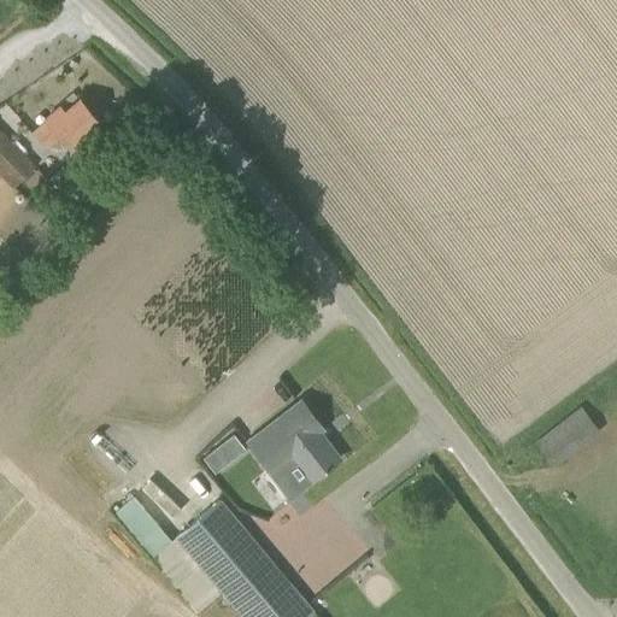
[(101,123),(80,99),(65,112),(60,106),(45,118),(46,119),(31,133),(45,147),(45,146),(59,135),(71,148),(101,123)]
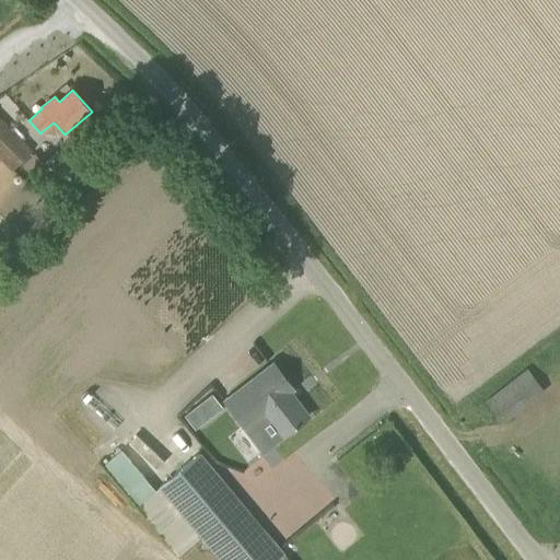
[(0,156),(12,170),(32,151),(0,118),(0,156)]
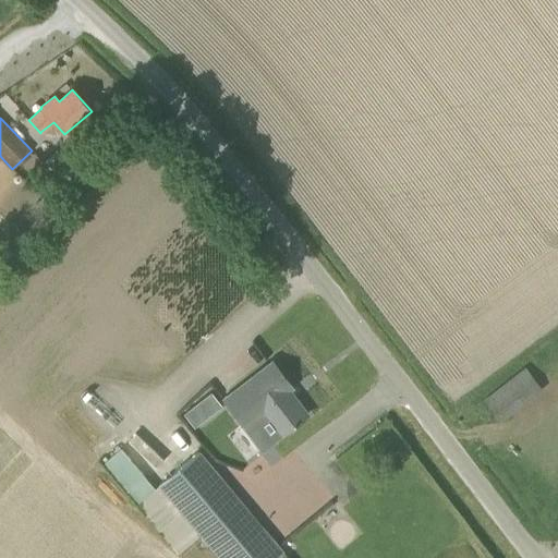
[(262,448),(281,434),(307,414),(295,399),(292,401),(286,393),(292,387),(273,362),(223,399),(262,448)]
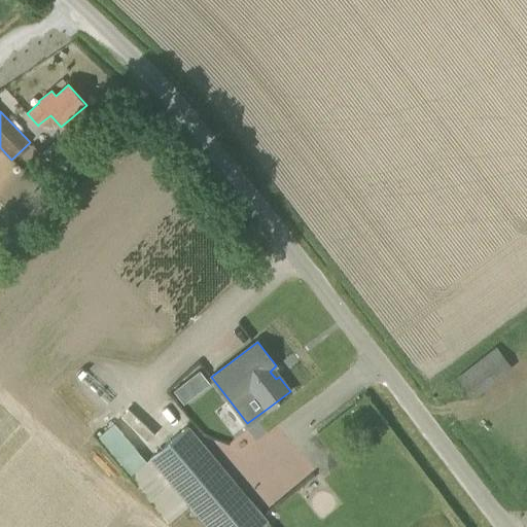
[(496,348),(456,378),(472,398),(512,369),(496,348)]
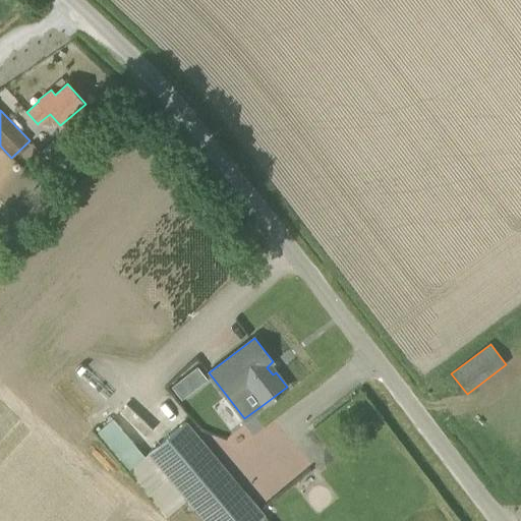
[(122,460),(137,448),(113,419),(98,431),(122,460)]
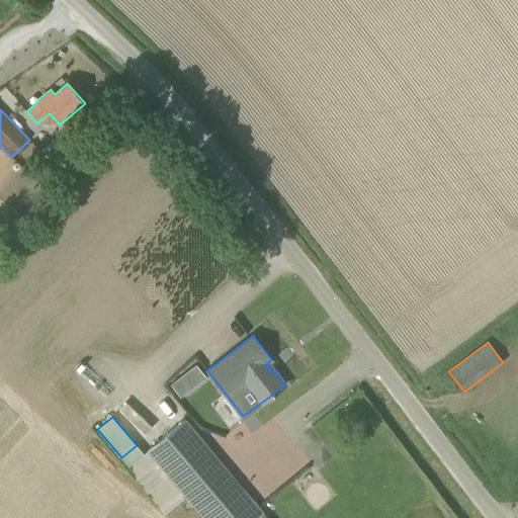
[(189,499),(205,517),(267,517),(226,468),(184,419),(169,432),(149,449),(189,499)]
